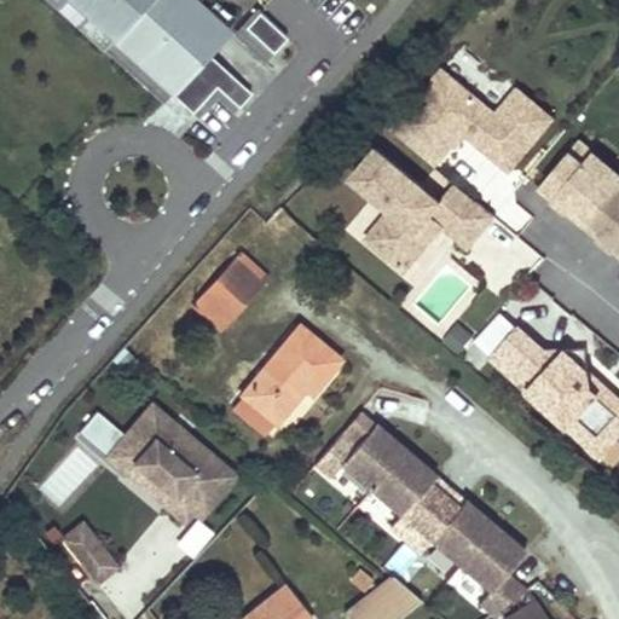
[(163,96),(59,0),(41,0),(156,104),(163,96)]
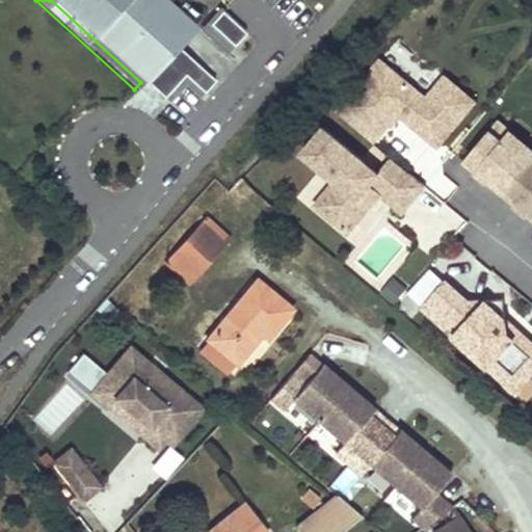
[(162,0),(51,0),(140,82),(160,100),(181,77),(200,95),(211,82),(175,49),(193,28),(166,3),(162,0)]
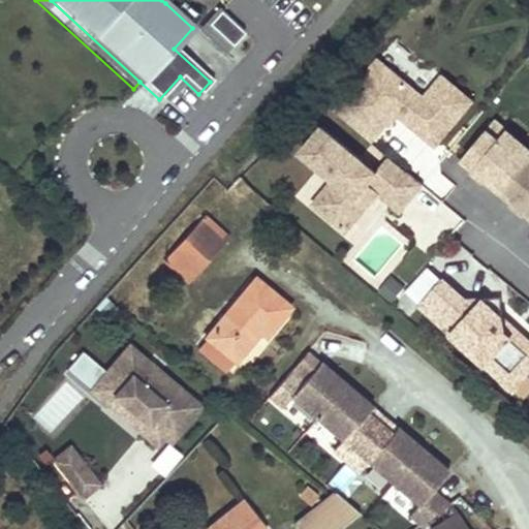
[(240,35),(218,16),(207,27),(221,39),(220,41),(227,48),(240,35)]
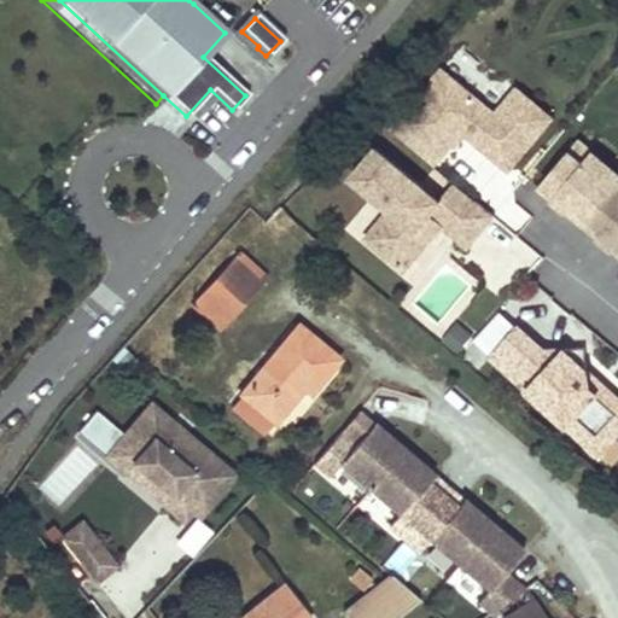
[(439,70),(394,124),(435,159),(448,144),(450,146),(462,132),(501,164),(509,164),(548,117),(513,88),(493,114),(439,70)]
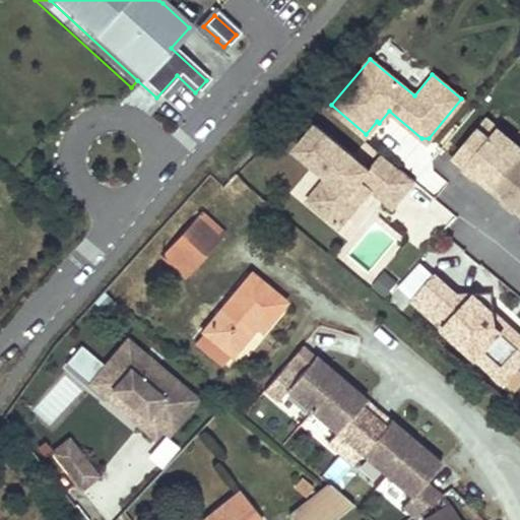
[(494,126),(483,118),(474,129),(484,137),(494,126)]
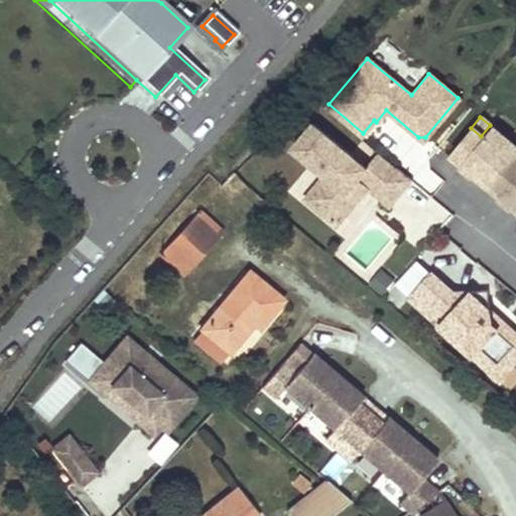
[(312,124),(291,148),(324,175),(304,200),(336,226),(367,187),(389,206),(398,194),(410,179),(377,152),(365,167),(312,124)]
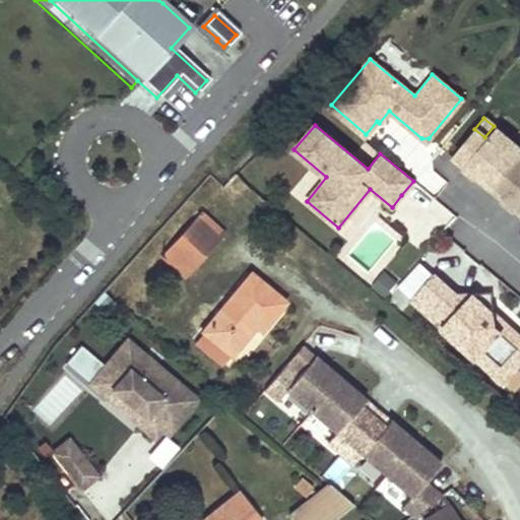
[(519,150),(519,147),(494,126),(484,137),(474,129),(450,158),(488,189),(519,150)]
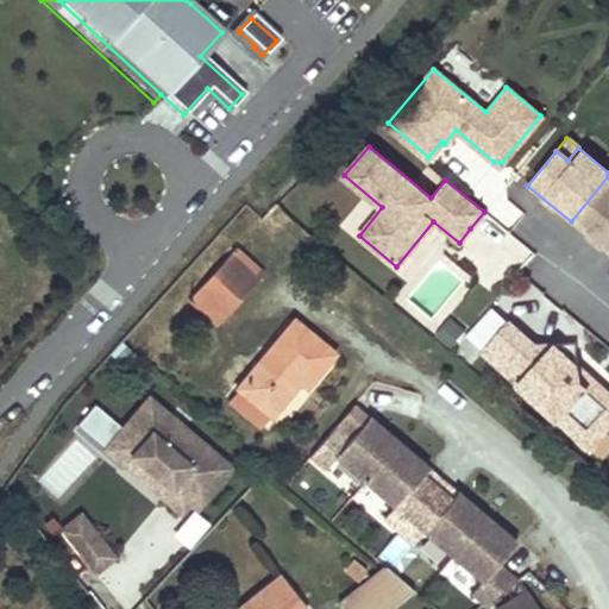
[(608,176),(571,221),(608,252),(608,176)]
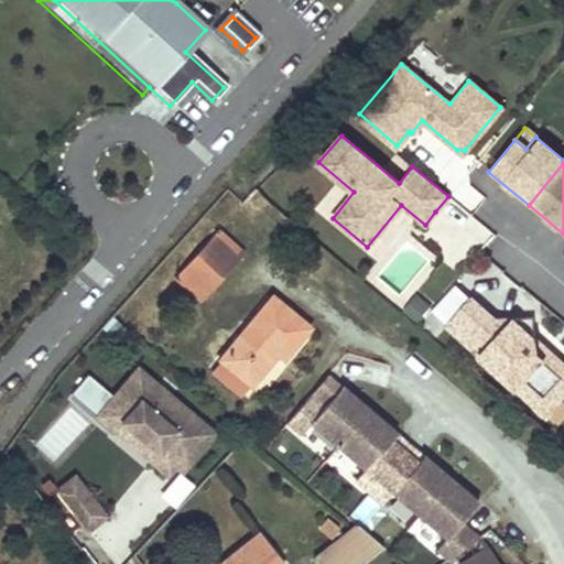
[(473,217),(451,247),(468,260),(490,230),(473,217)]
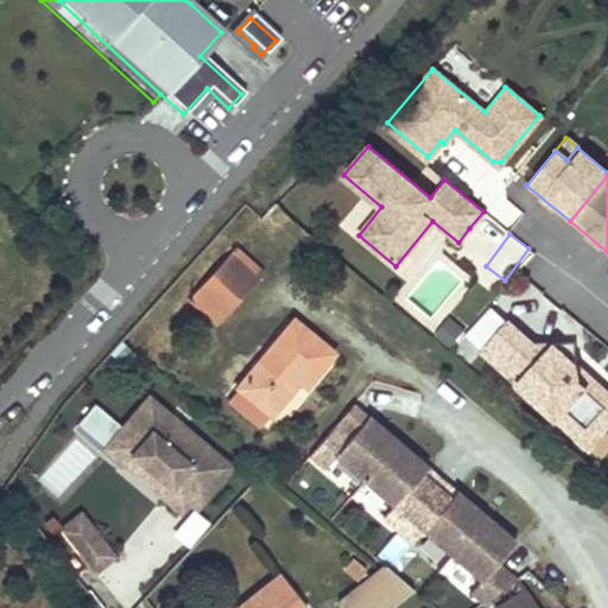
[(266,277),(238,249),(194,298),(222,324),(266,277)]
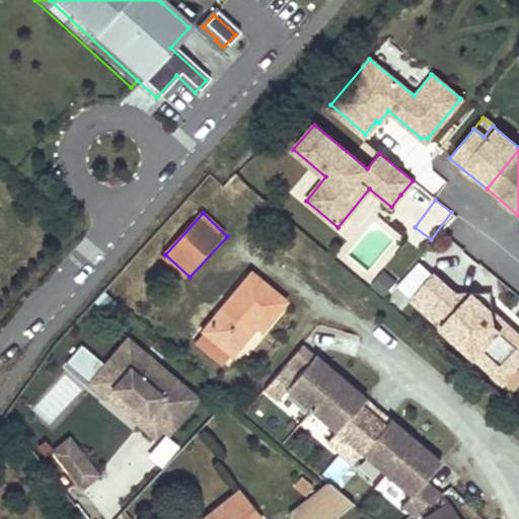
[(411,298),(431,276),(418,264),(396,286),(411,298)]
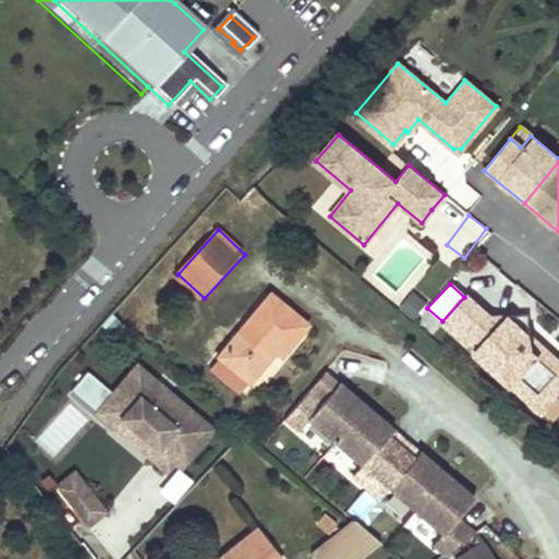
[(414,293),(406,301),(421,314),(429,307),(414,293)]
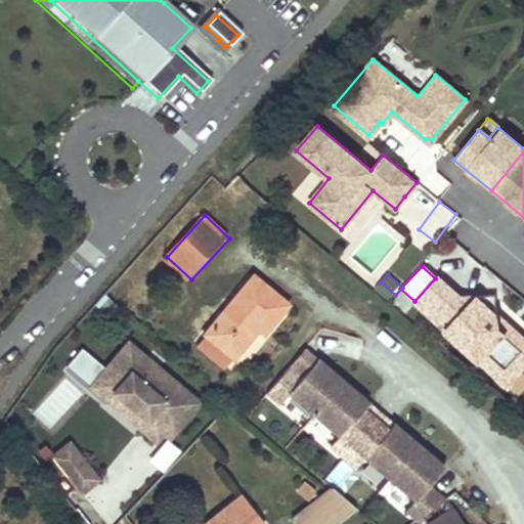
[(435,278),(415,301),(479,360),(486,352),(505,368),(520,368),(523,363),(523,339),(509,325),(503,333),(496,326),(498,300),(460,296),(437,276),(435,278)]
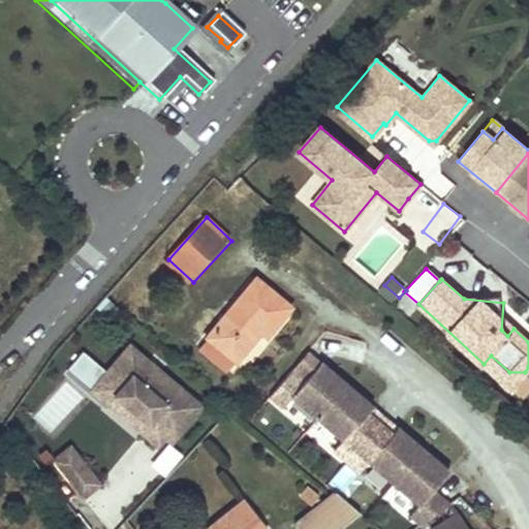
[(236,360),(248,345),(260,330),(266,335),(288,308),(254,280),(208,337),(236,360)]
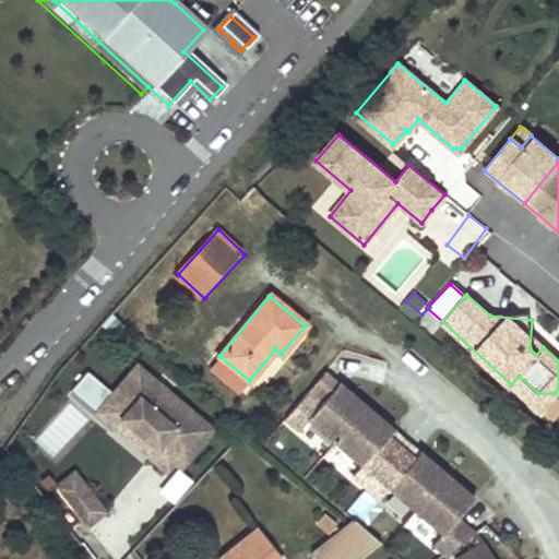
[(558,344),(532,320),(530,348),(536,355),(543,347),(558,361),(558,344)]
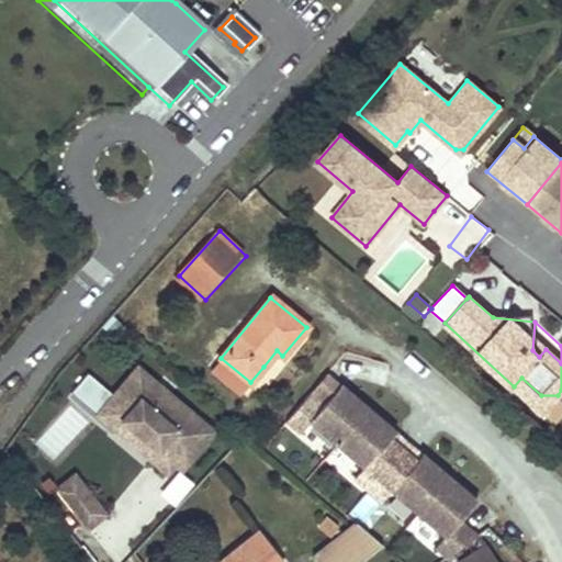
[(113,397),(99,415),(116,430),(124,422),(157,449),(150,458),(169,473),(176,464),(195,441),(202,447),(215,431),(138,368),(113,397)]
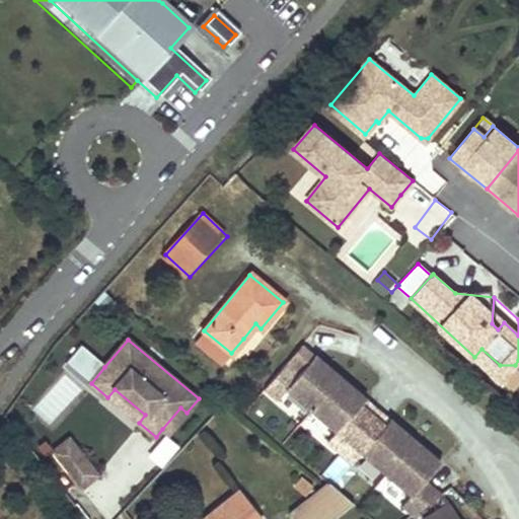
[(66,362),(91,383),(104,367),(80,346),(66,362)]
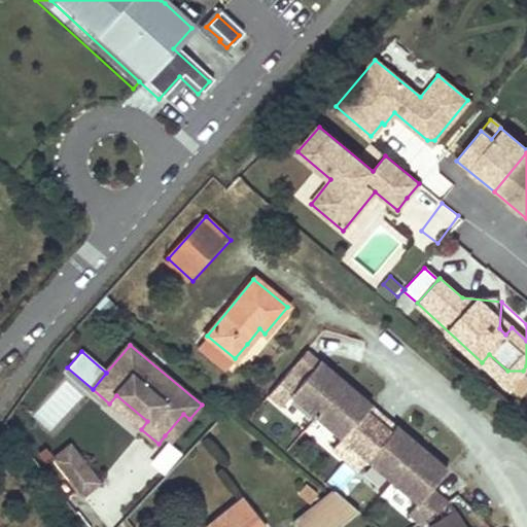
[(489,354),(482,362),(508,387),(523,371),(507,371),(489,354)]
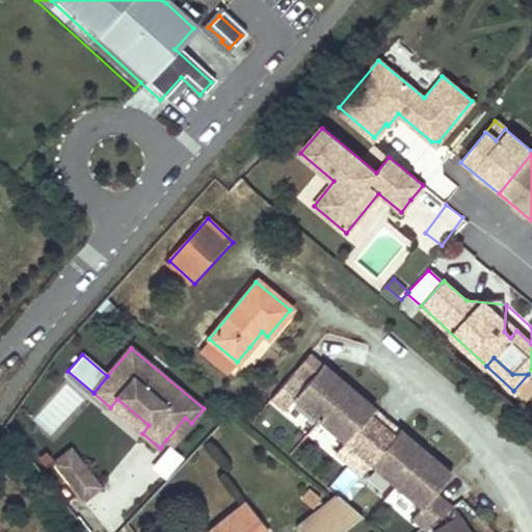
[(322,363),(306,382),(293,372),(271,397),(285,408),(293,399),(343,442),(335,452),(362,474),(370,464),(420,508),(411,517),(422,526),(450,506),(434,493),(451,473),(399,428),(381,448),(357,427),(374,407),(322,363)]
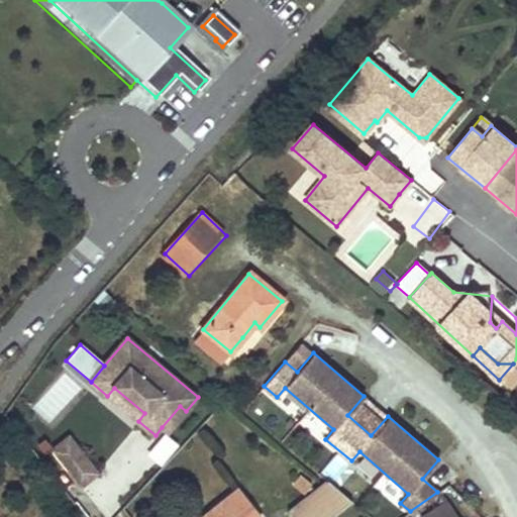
[(516,383),(516,367),(513,364),(499,380),(510,391),(516,383)]
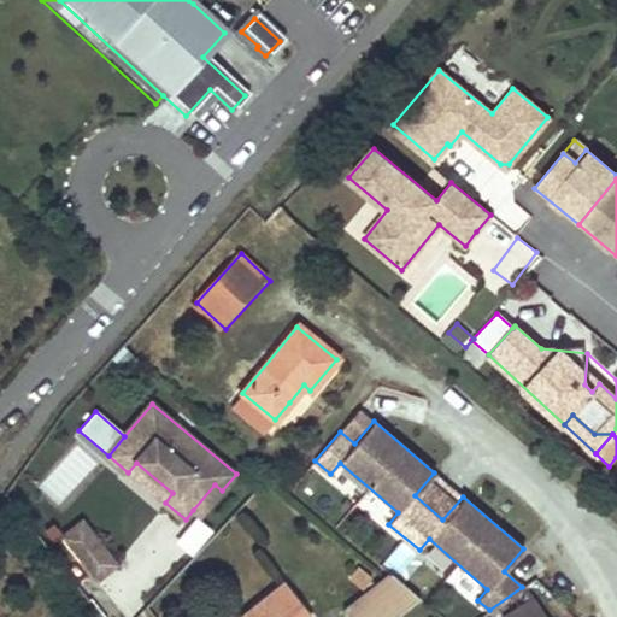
[(172,493),(136,463),(128,472),(165,503),(172,493)]
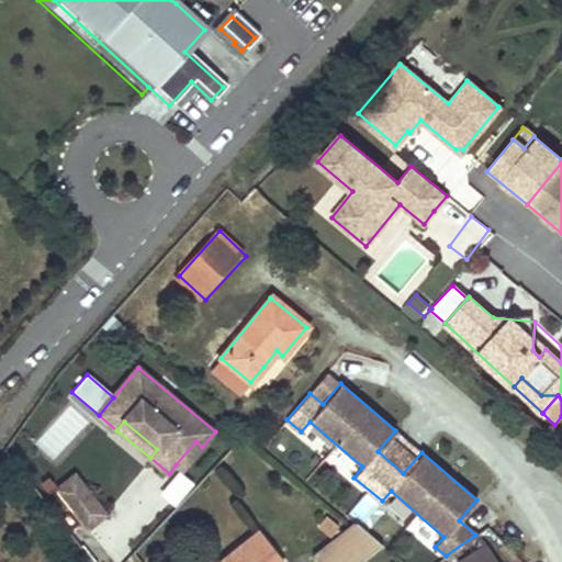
[(183,470),(202,447),(195,441),(176,464),(183,470)]
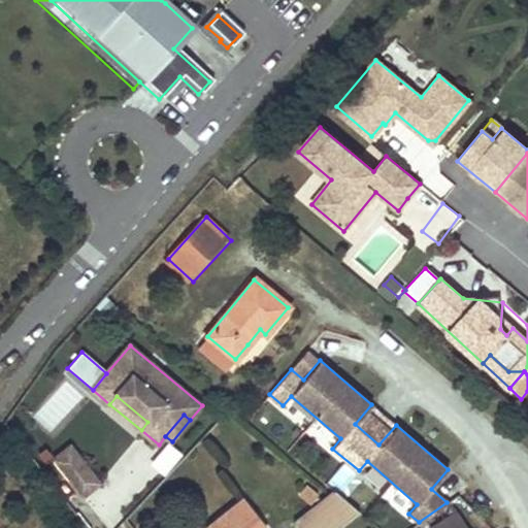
[(97,483),(68,448),(52,460),(79,496),(97,483)]
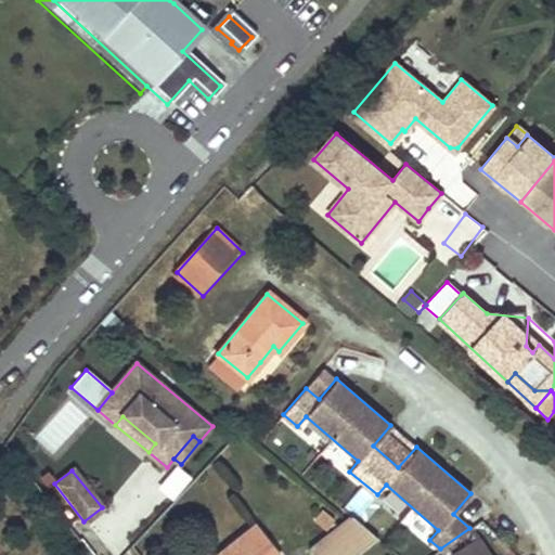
[(335,520),(324,512),(317,520),(327,530),(335,520)]
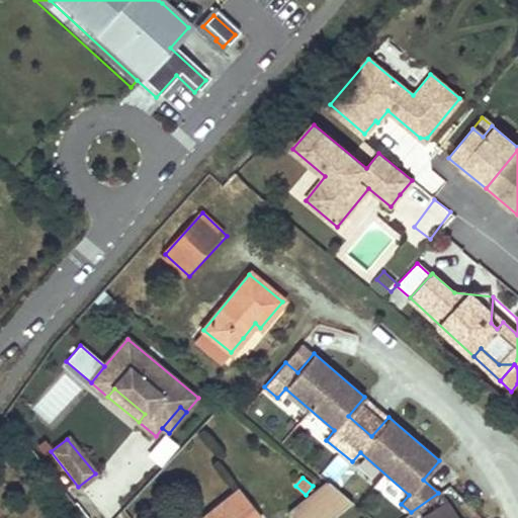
[(292,510),(298,517),(329,517),(351,501),(328,481),(308,498),(292,510)]
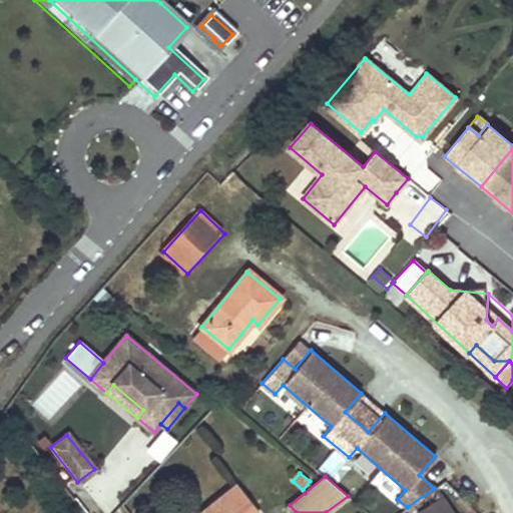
[(242,512),(249,508),(232,487),(200,512),(242,512)]
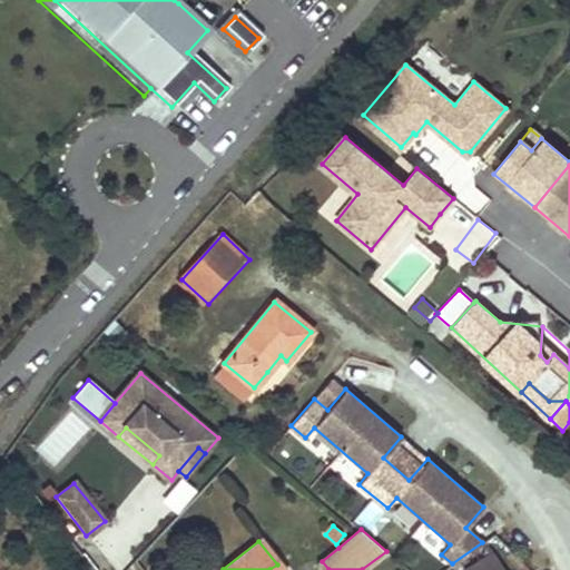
[(500,569),(490,554),(464,569),(500,569)]
